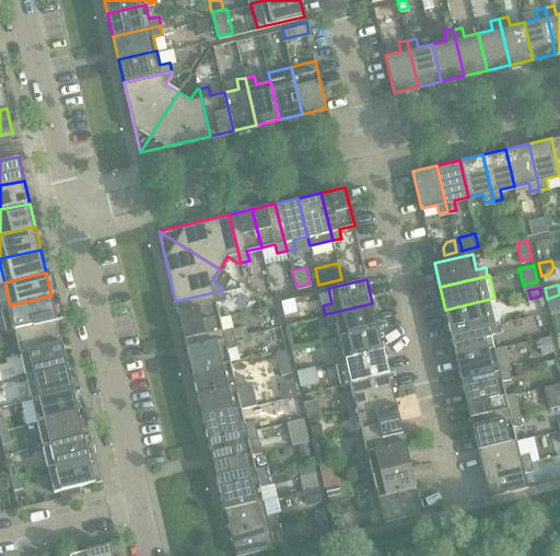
[(216,301),(225,299),(223,290),(175,301),(181,324),(219,315),(216,301)]
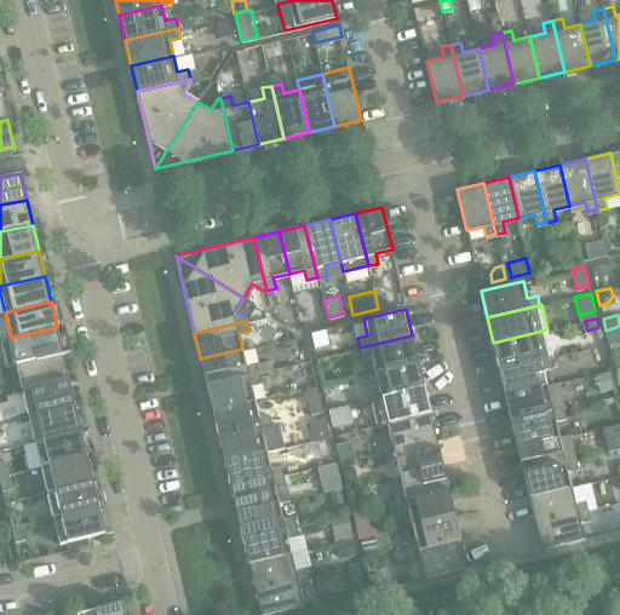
[(11,338),(1,340),(7,366),(17,363),(63,352),(57,327),(11,338)]
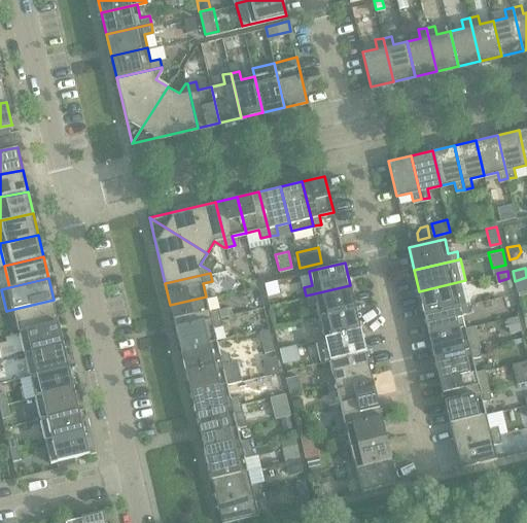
[(465,280),(419,291),(424,313),(469,303),(470,303),(465,280)]
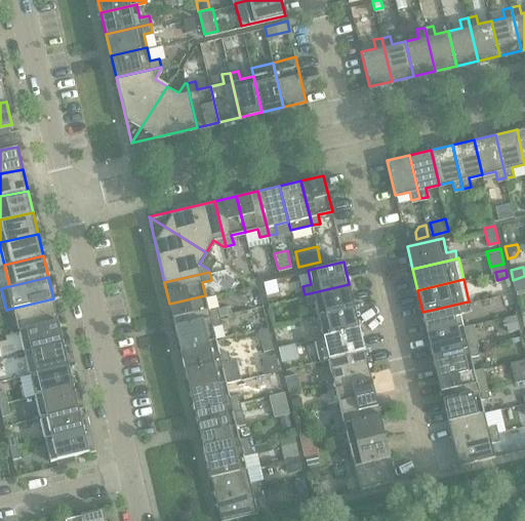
[(349,284),(305,294),(307,303),(315,301),(318,314),(354,306),(349,284)]
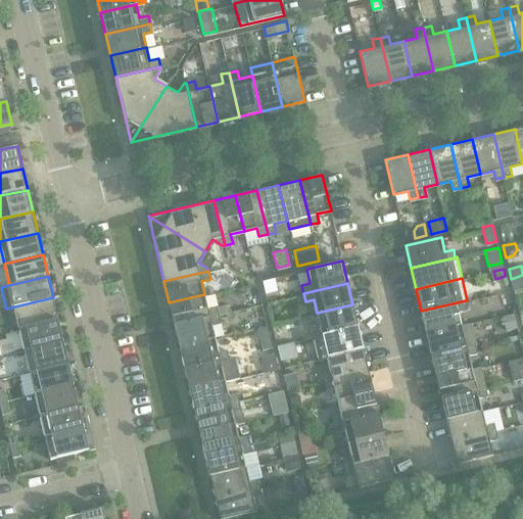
[(204,294),(169,302),(174,324),(219,314),(217,305),(208,308),(204,294)]
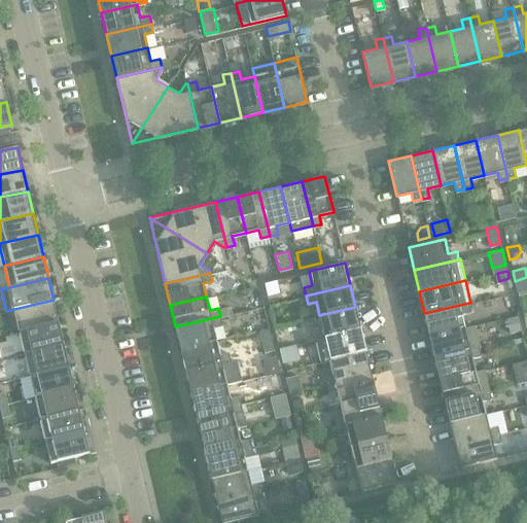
[(54,300),(14,309),(20,330),(59,321),(54,300)]
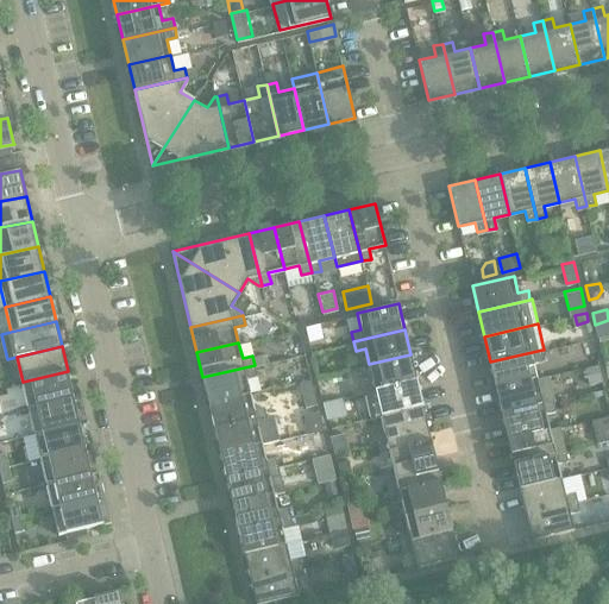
[(534,362),(544,359),(542,350),(490,362),(496,387),(538,377),(534,362)]
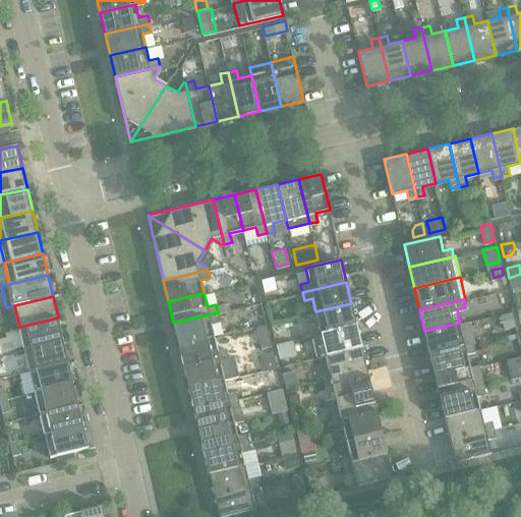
[(319,325),(310,327),(312,335),(356,325),(351,303),(315,311),(319,325)]
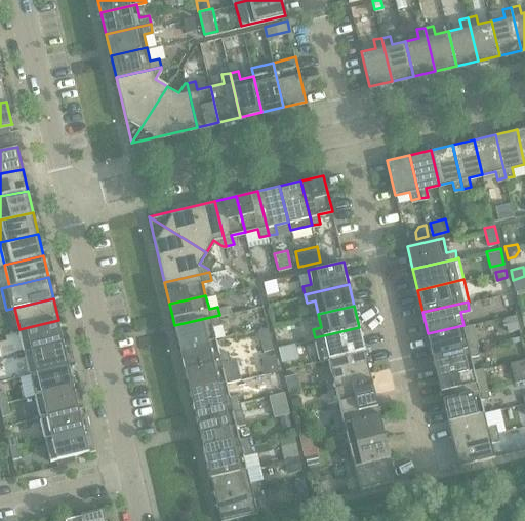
[(519,327),(516,313),(506,315),(509,329),(519,327)]
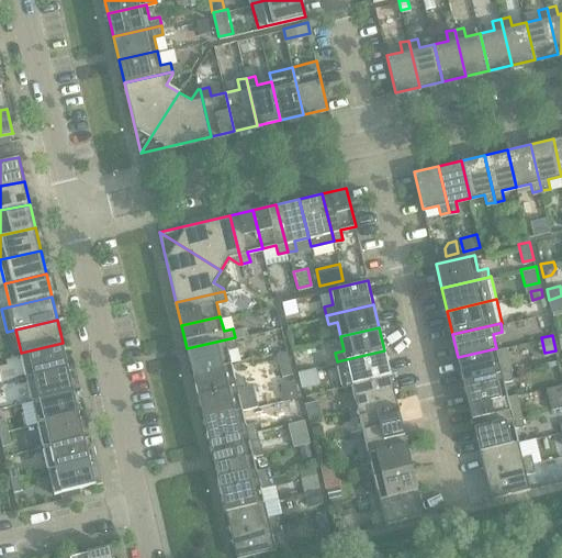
[(227,348),(237,346),(235,337),(187,348),(192,371),(231,363),(227,348)]
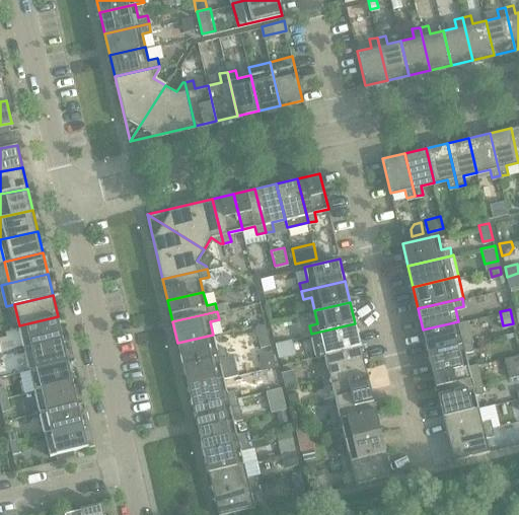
[(58,316),(19,325),(24,347),(63,338),(58,316)]
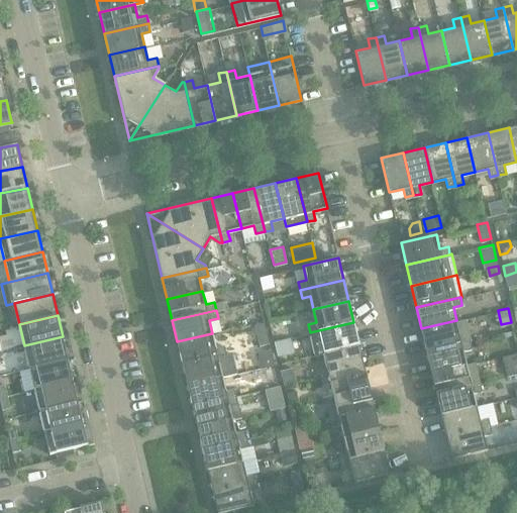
[(456,320),(421,328),(426,349),(470,339),(464,318),(456,320)]
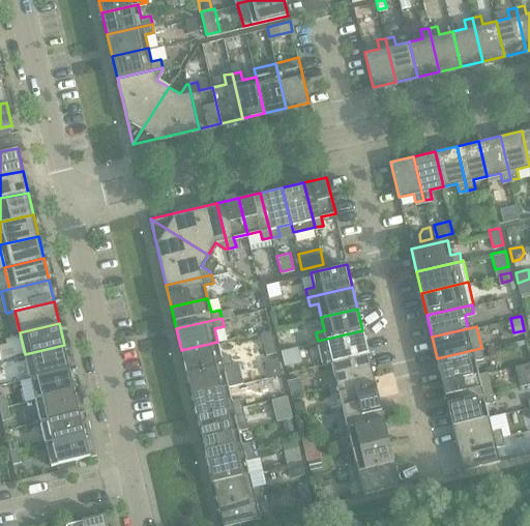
[(362,330),(318,341),(323,363),(331,361),(367,352),(362,330)]
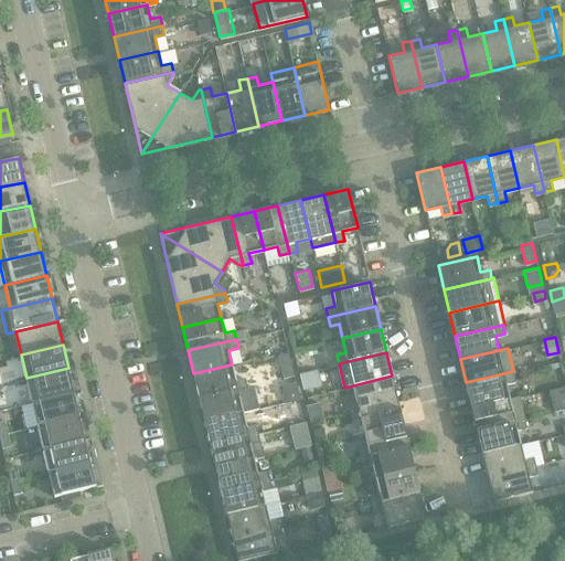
[(283,377),(295,374),(291,360),(279,362),(283,377)]
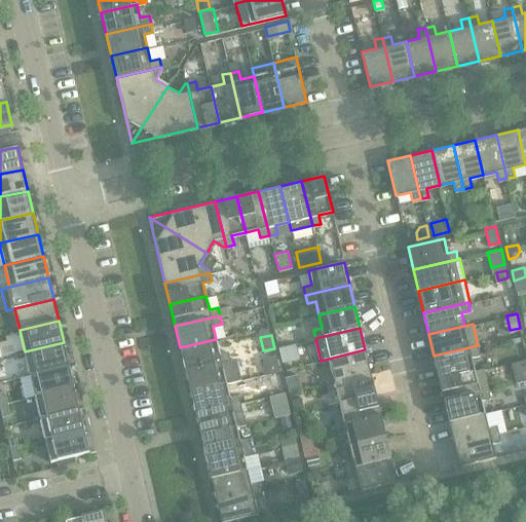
[(216,339),(180,347),(185,369),(230,359),(228,350),(220,352),(216,339)]
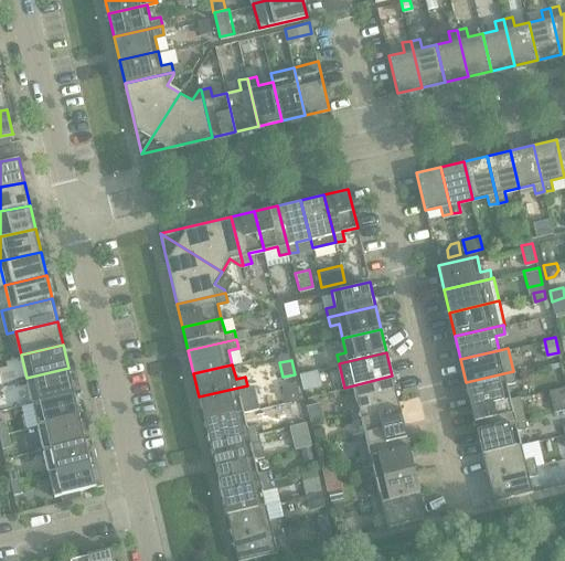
[(68,368),(27,378),(32,401),(74,391),(68,368)]
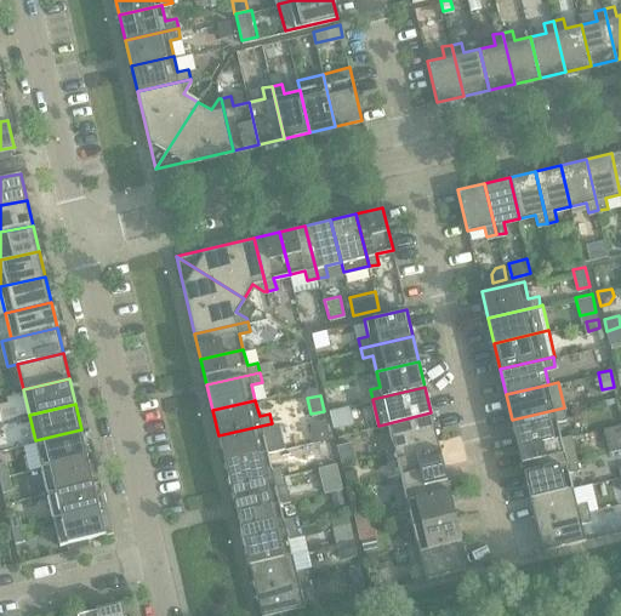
[(348,405),(329,409),(332,425),(352,420),(348,405)]
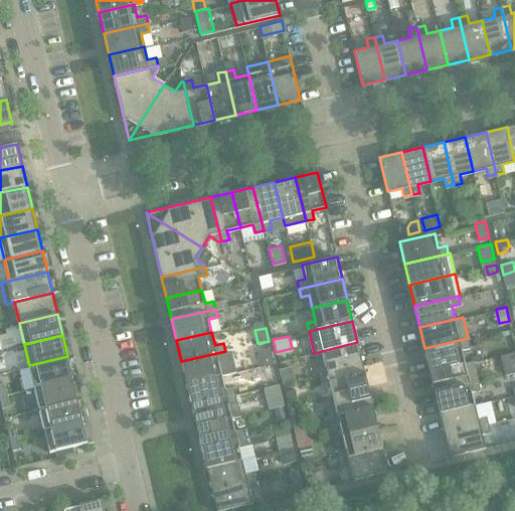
[(468,338),(424,348),(430,369),(465,361),(462,348),(470,346),(468,338)]
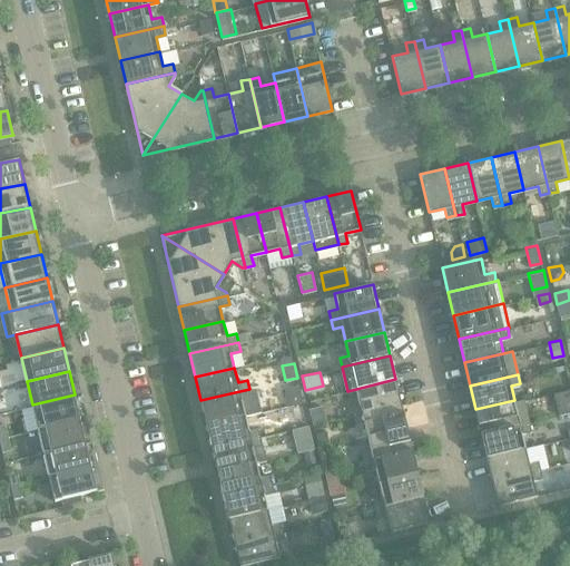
[(360,402),(351,405),(353,413),(401,402),(395,379),(356,389),(360,402)]
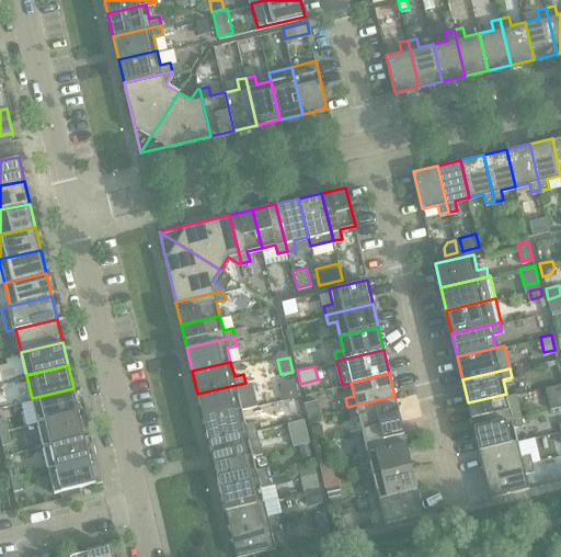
[(294,377),(282,379),(286,397),(298,395),(294,377)]
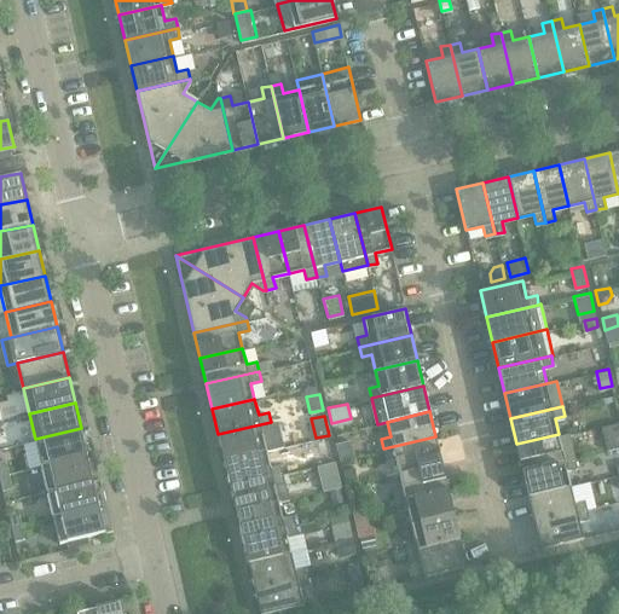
[(618,420),(602,424),(607,449),(618,445),(618,420)]
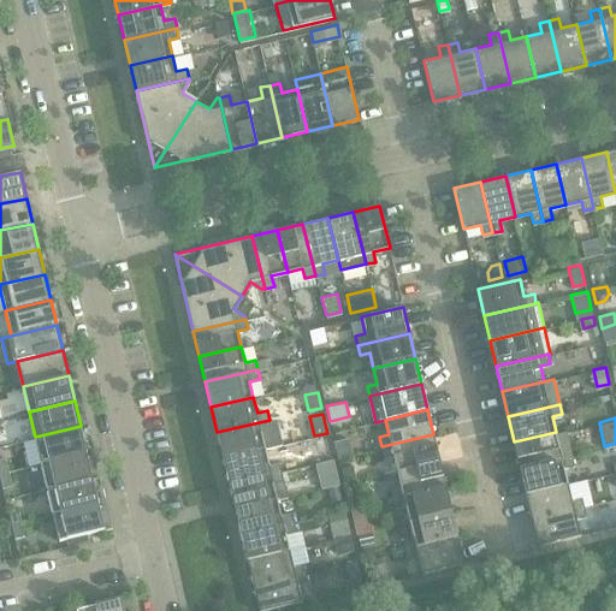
[(270,420),(217,432),(223,457),(265,448),(261,432),(272,429),(270,420)]
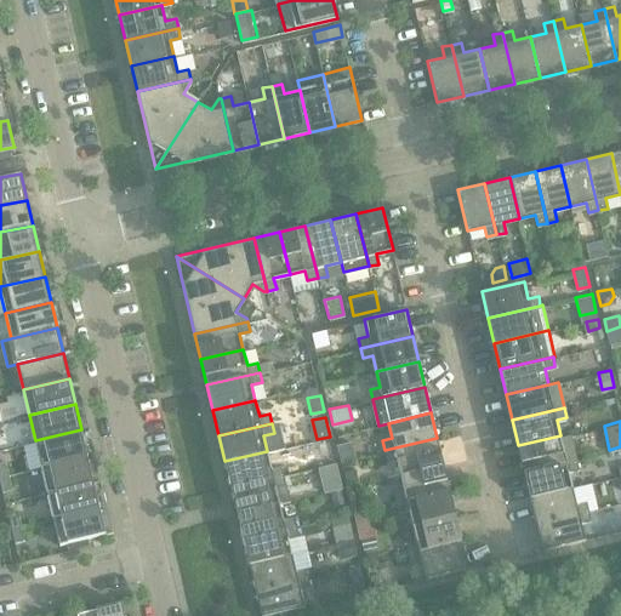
[(81,429),(35,440),(41,466),(87,455),(81,429)]
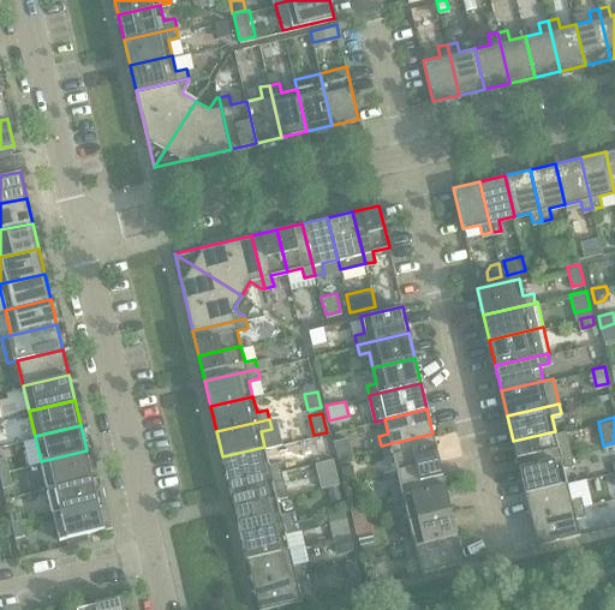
[(555,431),(513,441),(519,466),(571,454),(565,429),(555,431)]
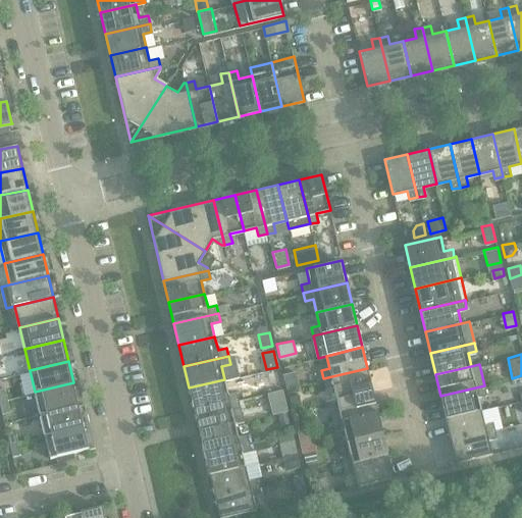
[(367,368),(323,378),(325,386),(333,384),(336,398),(372,390),(367,368)]
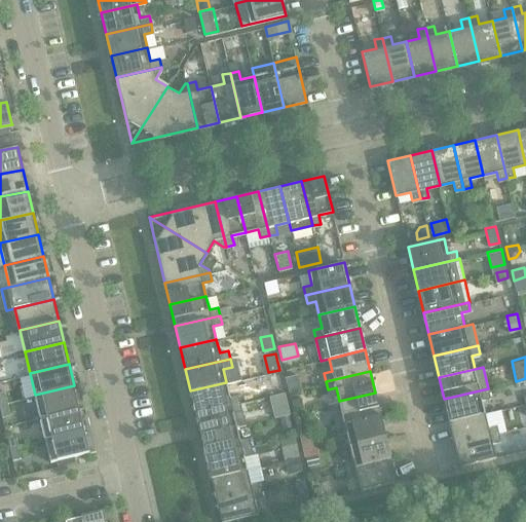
[(298,373),(286,376),(289,390),(301,387),(298,373)]
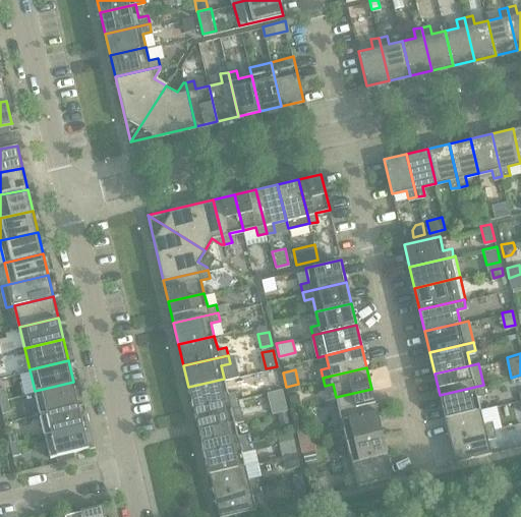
[(224,379),(188,387),(193,408),(238,398),(236,390),(228,392),(224,379)]
